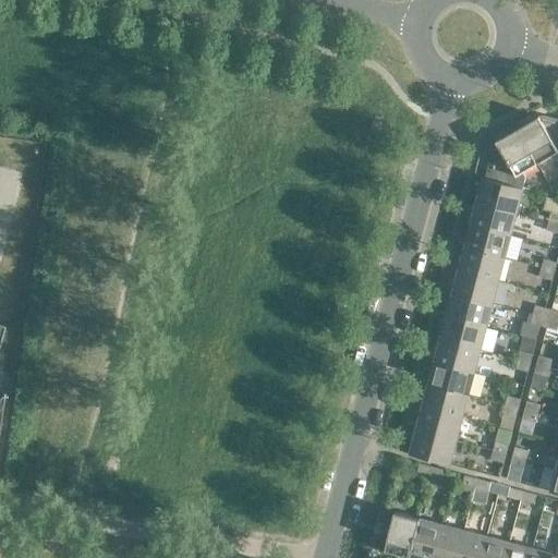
[(545,126),(538,117),(518,129),(537,164),(557,152),(557,123),(550,121),(549,123),(545,126)]
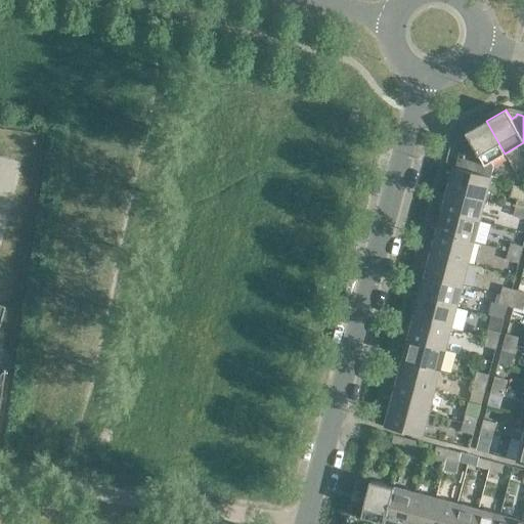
[(505,154),(486,121),(466,133),(472,142),(467,144),(465,144),(459,168),(459,169),(483,176),(483,175),(486,164),(505,154)]
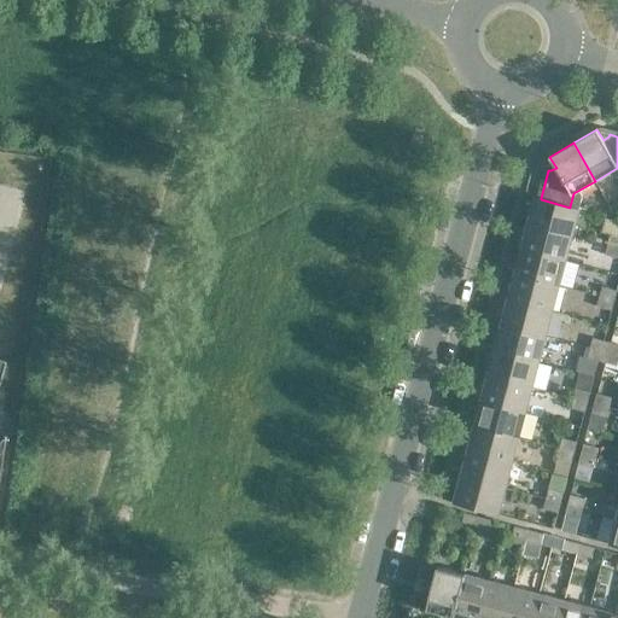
[(541,198),(536,197),(529,223),(571,234),(578,209),(570,207),(570,208),(541,199),(541,198)]
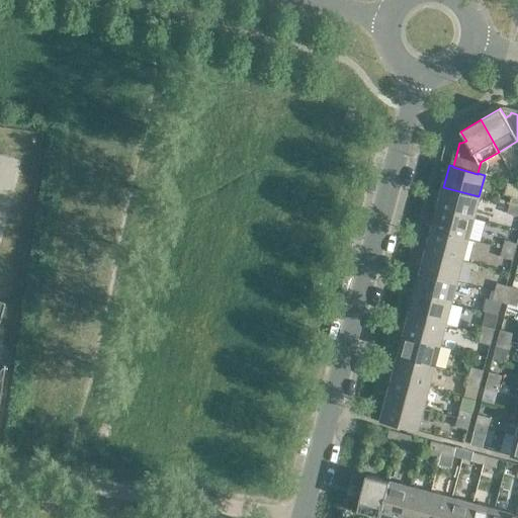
[(479,196),(443,187),(437,208),(473,218),(479,196)]
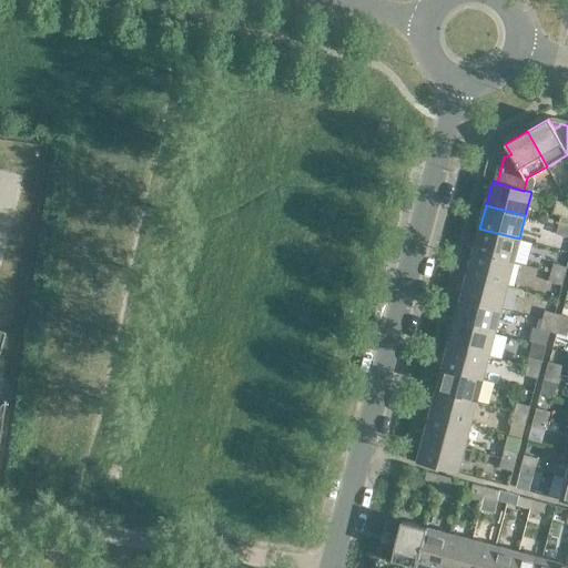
[(567,216),(560,215),(558,224),(567,226),(567,216)]
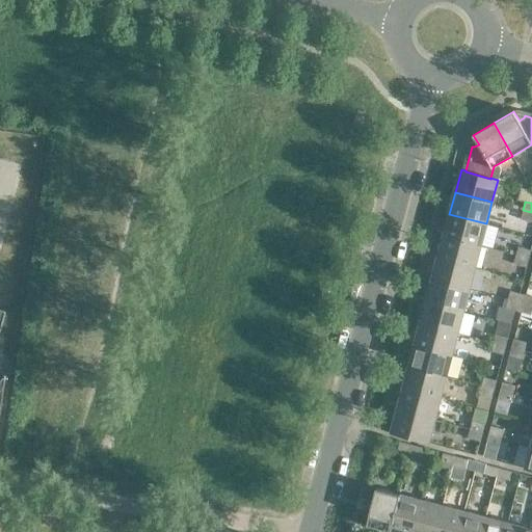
[(531,212),(523,210),(521,219),(531,221),(531,212)]
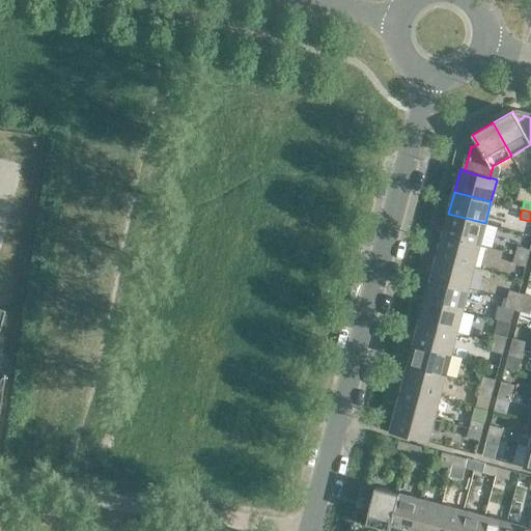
[(485,223),(448,214),(443,235),(479,245),(485,223)]
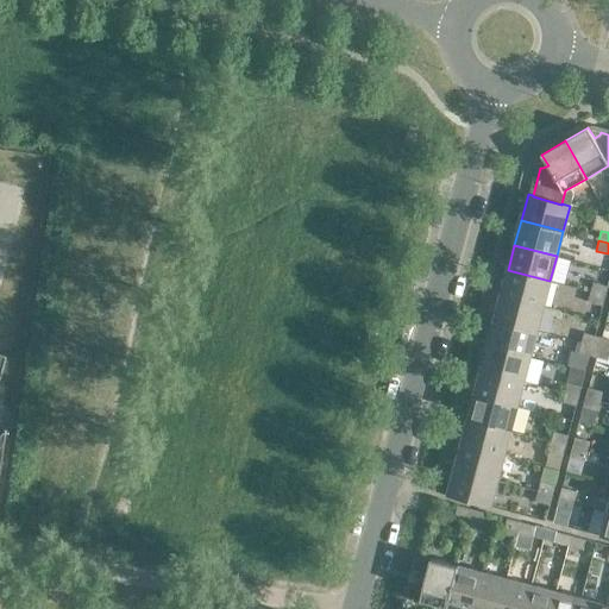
[(550,281),(508,270),(501,295),(544,306),(550,281)]
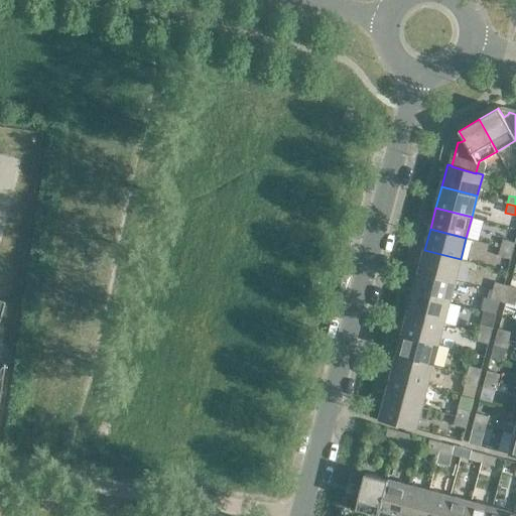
[(503,239),(500,247),(513,251),(515,242),(503,239)]
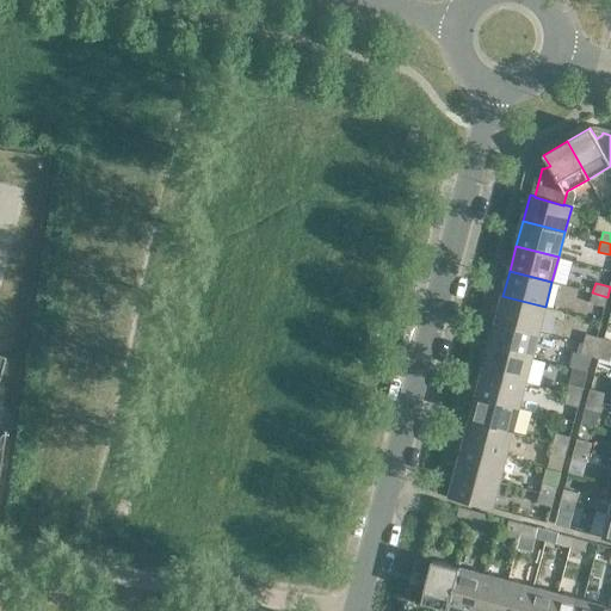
[(608,297),(592,292),(590,303),(605,307),(608,297)]
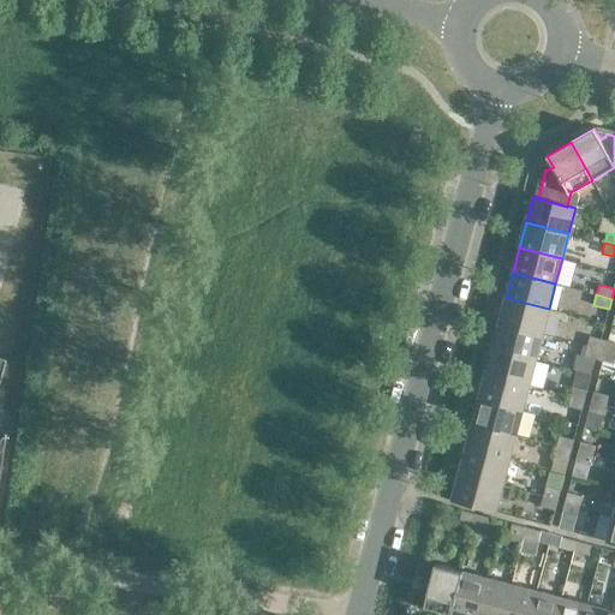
[(549,309),(506,298),(500,323),(542,334),(549,309)]
